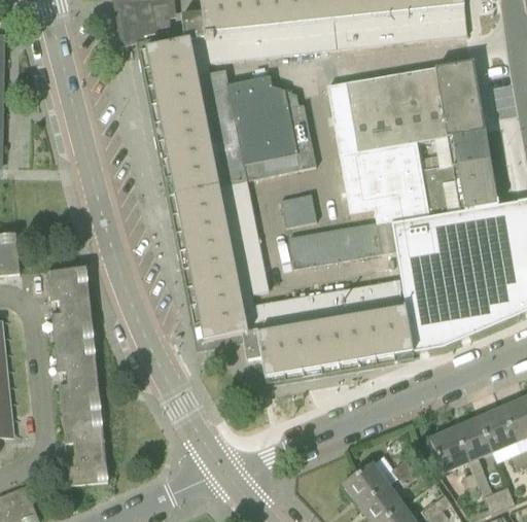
[(144,41),(143,34),(170,29),(169,16),(176,16),(174,0),(112,0),(121,45),(144,41)]
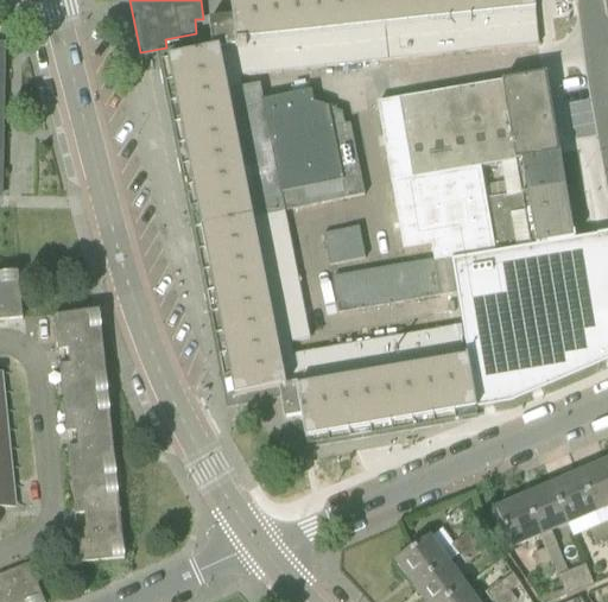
[(230,0),(233,14),(235,40),(239,73),(539,40),(534,0),(230,0)]
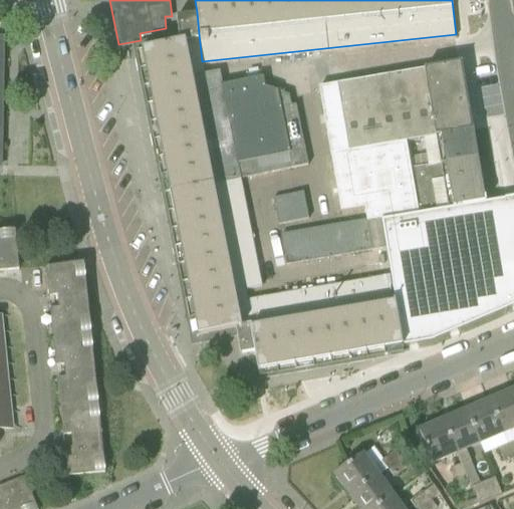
[(197,12),(177,14),(179,38),(199,34),(197,12)]
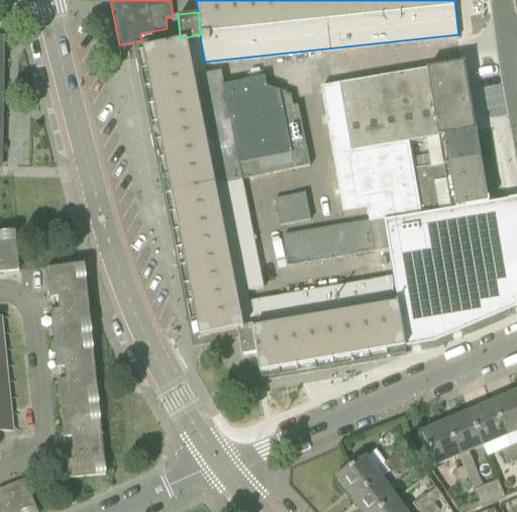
[(180,38),(141,45),(199,335),(237,328),(250,325),(245,299),(247,299),(246,289),(264,285),(242,177),(223,83),(220,69),(204,72),(203,62),(200,34),(180,38)]
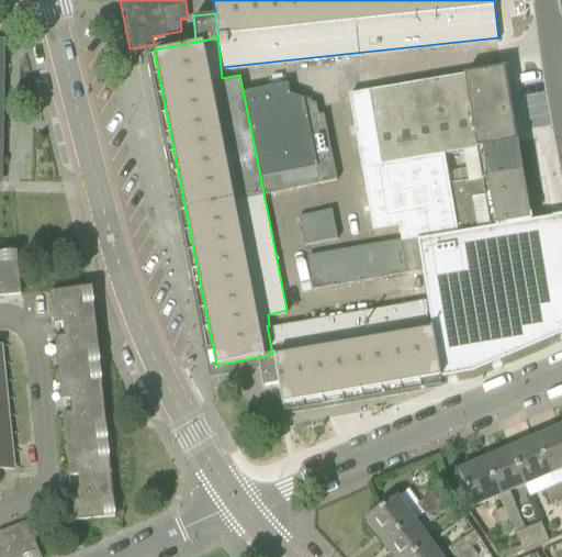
[(505,66),(505,65),(349,95),(355,130),(509,102),(504,67),(505,66)]
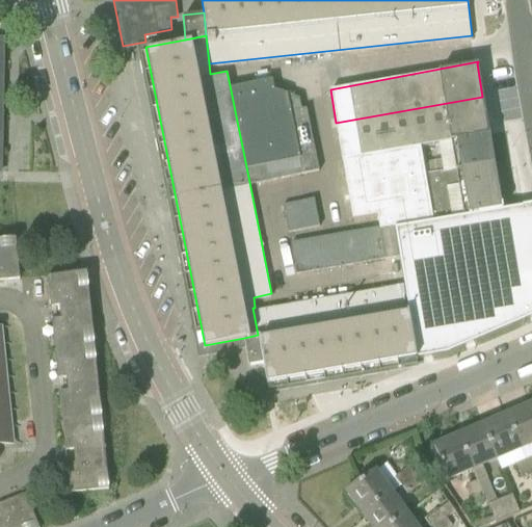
[(272,77),(230,85),(249,182),(319,167),(307,105),(301,106),(299,96),(274,87),(272,77)]
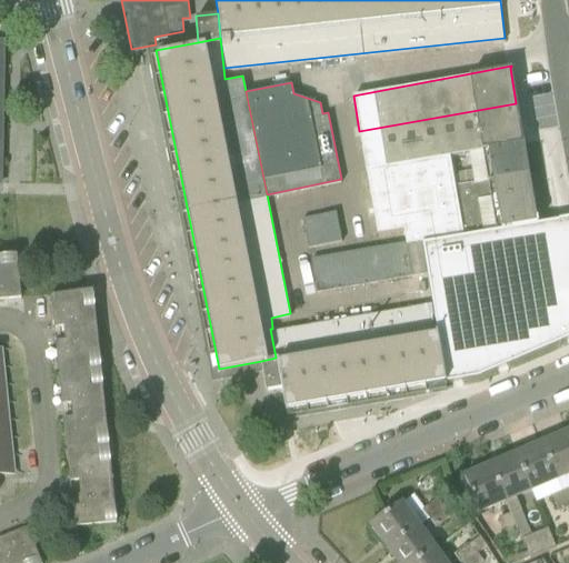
[(525,140),(523,139),(522,140),(516,103),(359,131),(366,167),(449,153),(468,150),(525,140)]
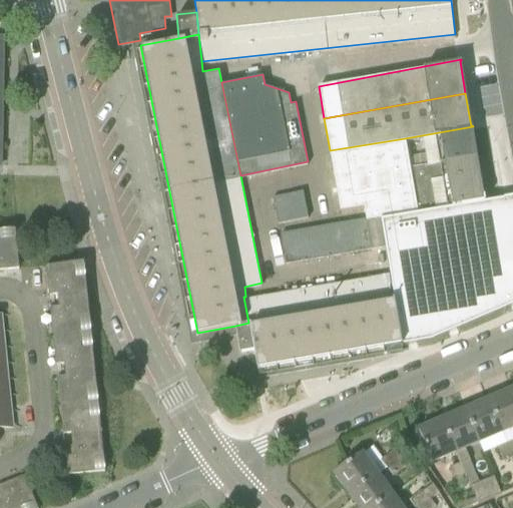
[(439,160),(477,153),(473,126),(422,135),(427,162),(439,160)]
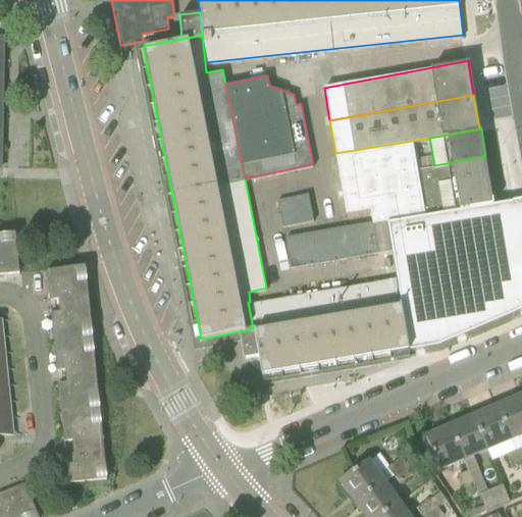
[(424,213),(412,141),(335,153),(346,212),(370,208),(372,220),(372,221),(424,213)]
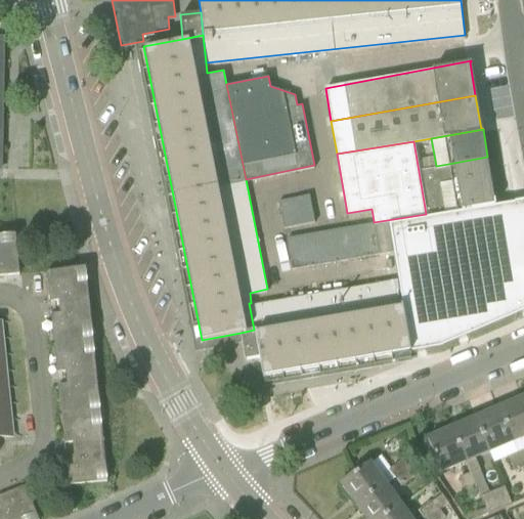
[(447,210),(456,209),(485,204),(495,203),(487,157),(448,164),(436,166),(420,169),(423,188),(442,185),(447,210)]
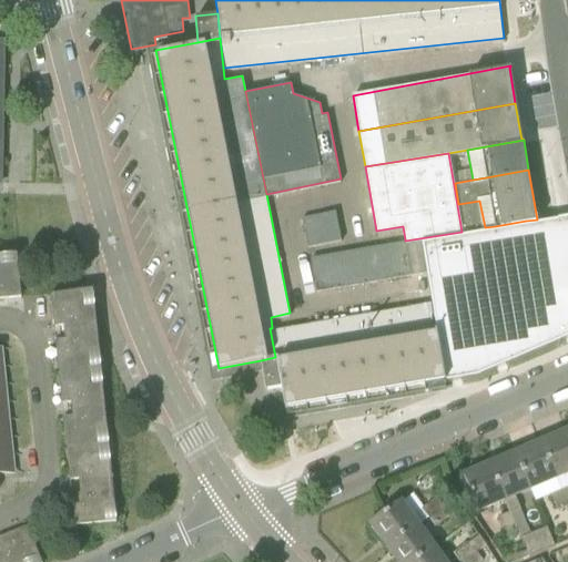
[(335,211),(302,217),(307,245),(341,238),(335,211)]
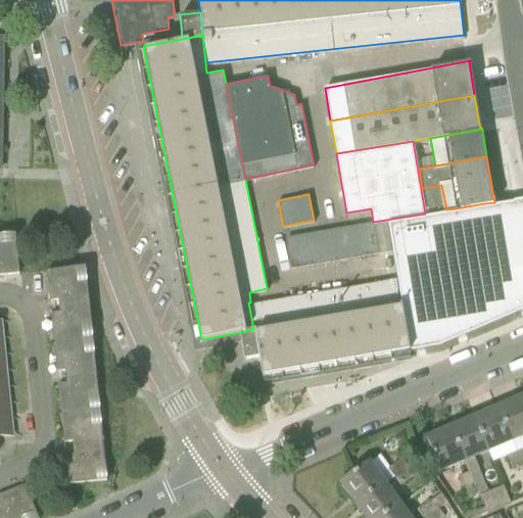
[(405,318),(502,301),(484,203),(456,208),(446,209),(425,214),(373,222),(378,251),(392,248),(395,277),(396,277),(405,318)]
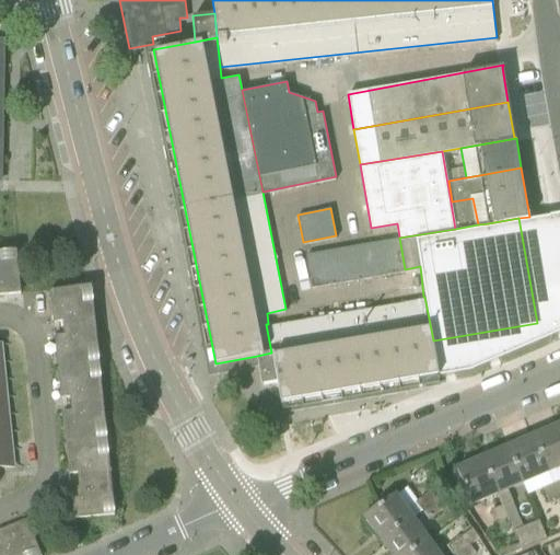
[(312,286),(405,269),(399,238),(399,236),(305,252),(312,286)]
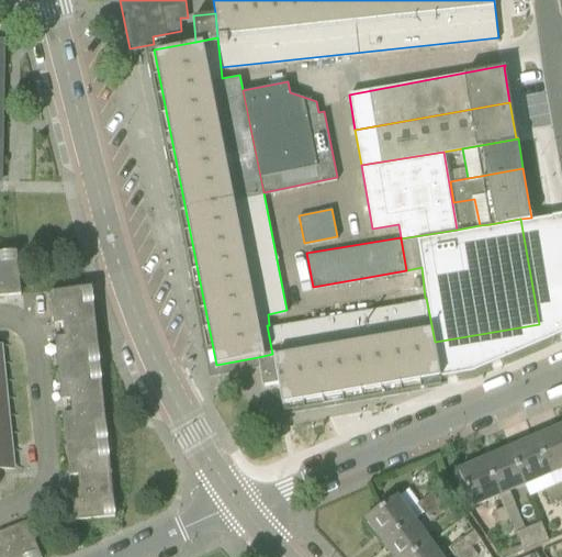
[(0,292),(21,290),(17,248),(0,249),(0,292)]
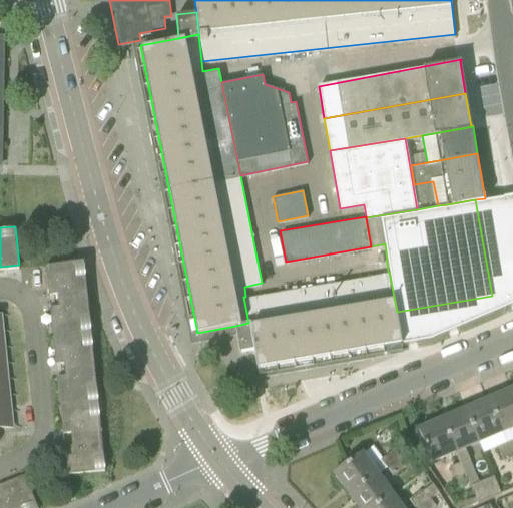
[(46,263),(49,292),(57,291),(58,297),(87,294),(84,259),(46,263)]
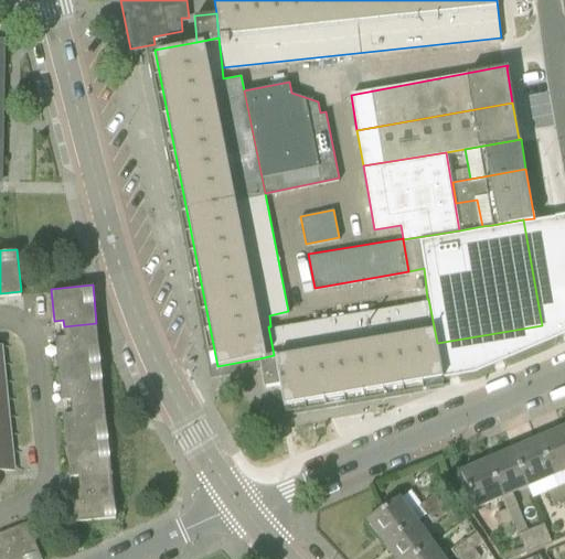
[(443,377),(437,343),(428,299),(427,299),(270,326),(268,326),(274,355),(279,383),(284,404),(285,404),(285,405),(387,387),(441,378),(441,377),(443,377)]
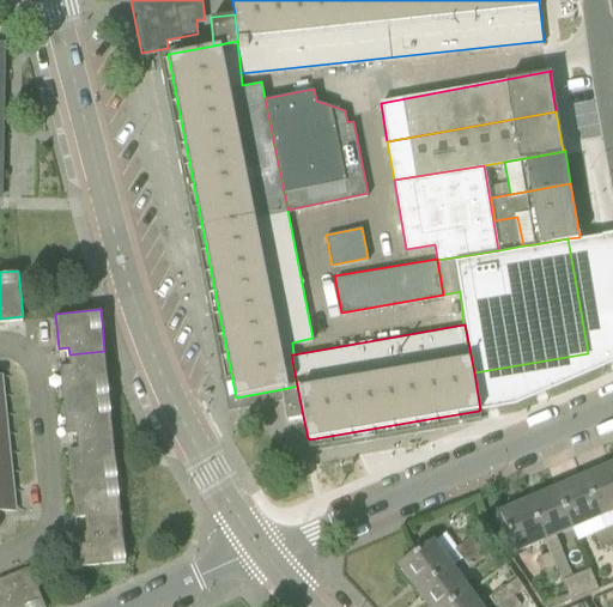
[(70,354),(70,362),(60,363),(64,398),(109,393),(104,351),(70,354)]
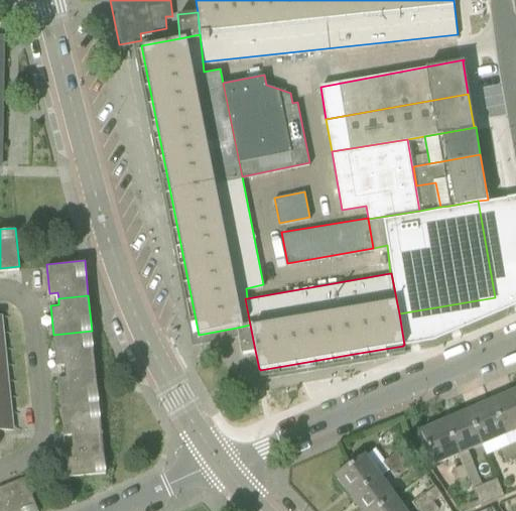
[(0,426),(12,425),(9,394),(1,314),(0,313),(0,426)]
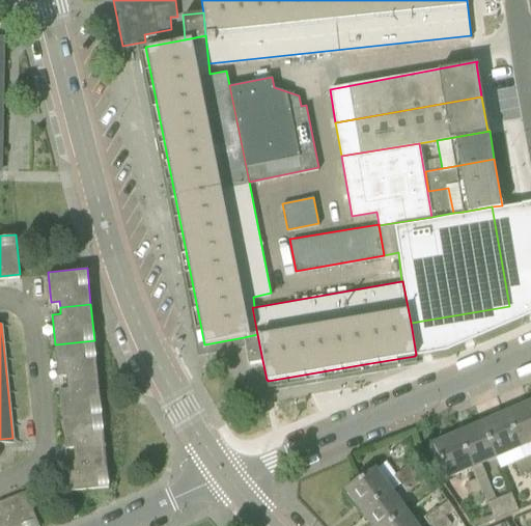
[(262,360),(257,334),(244,337),(248,363),(262,360)]
